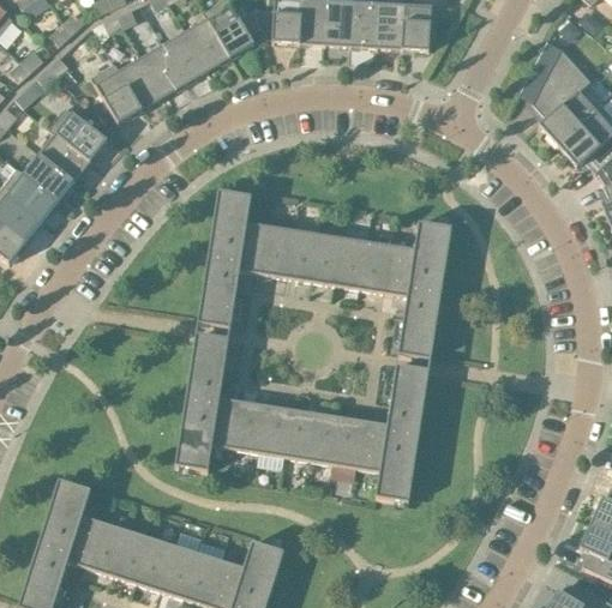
[(113,7),(109,0),(96,0),(94,1),(100,13),(113,7)]
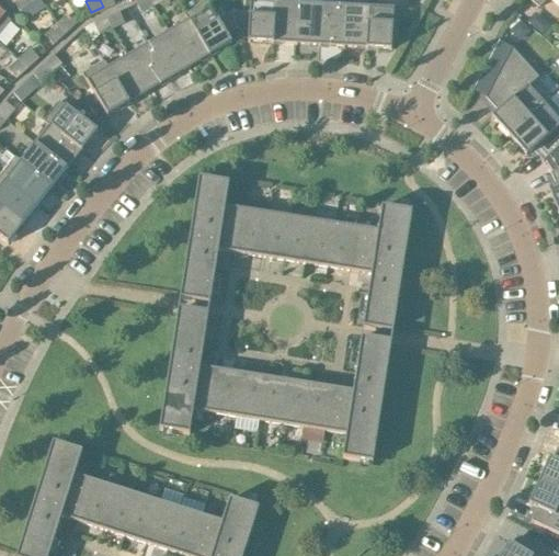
[(155,2),(153,0),(137,0),(141,9),(155,2)]
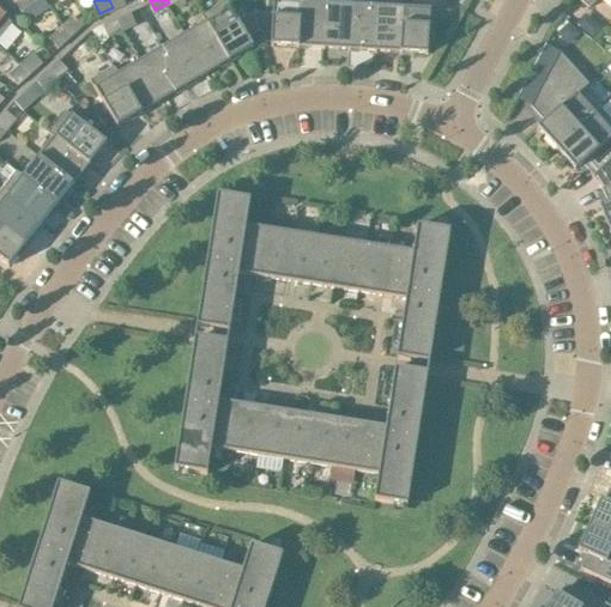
[(231,58),(233,56),(231,55),(252,43),(252,46),(254,44),(228,0),(223,0),(204,11),(231,58)]
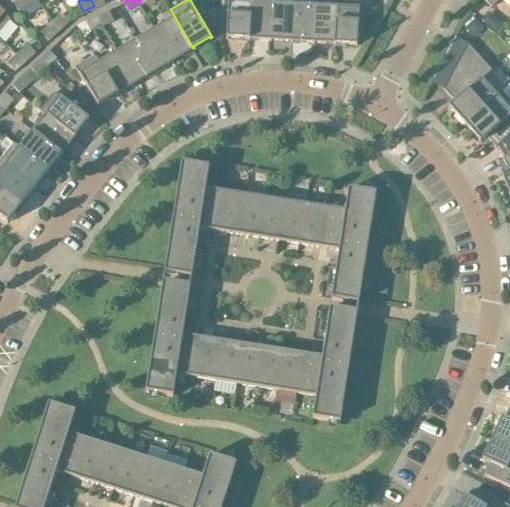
[(229,0),(227,35),(229,35),(229,34),(249,35),(248,36),(249,37),(251,0),(229,0)]
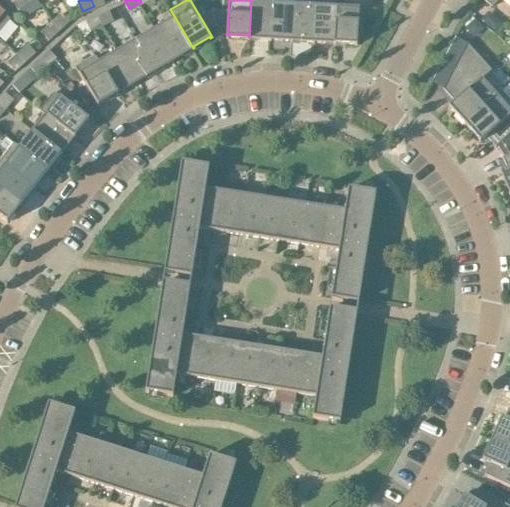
[(273,0),(251,0),(249,37),(251,37),(251,35),(270,36),(270,38),(271,38),(273,0)]
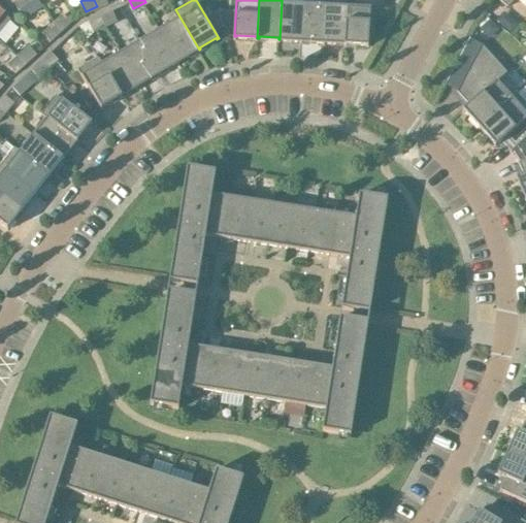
[(304,1),(282,0),(280,39),(281,39),(281,38),(301,39),(301,40),(302,40),(304,1)]
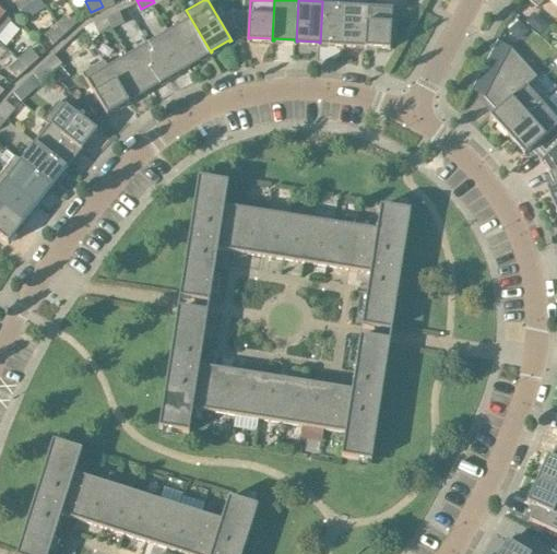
[(368,0),(368,3),(345,2),(343,44),(344,44),(344,43),(366,44),(366,45),(367,45),(369,0),(368,0)]
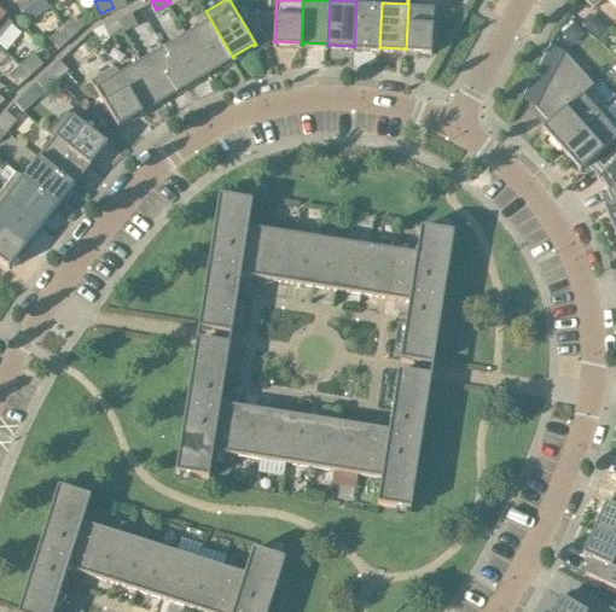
[(406,50),(407,50),(407,48),(430,50),(430,51),(433,52),(436,0),(408,0),(406,50)]
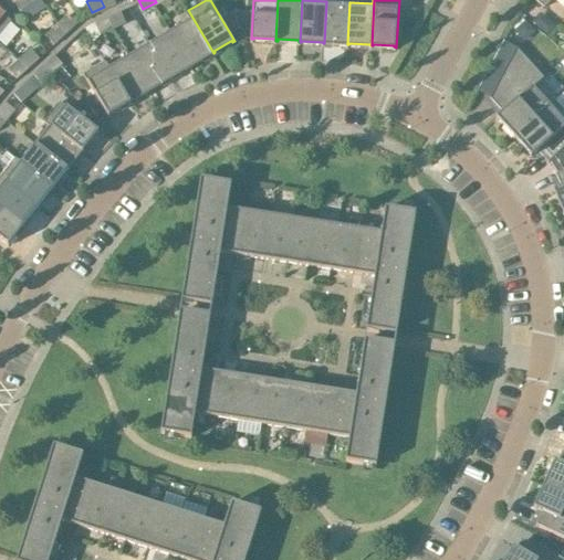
[(350,2),(326,1),(324,43),(325,43),(325,42),(346,43),(346,44),(347,44),(350,2)]
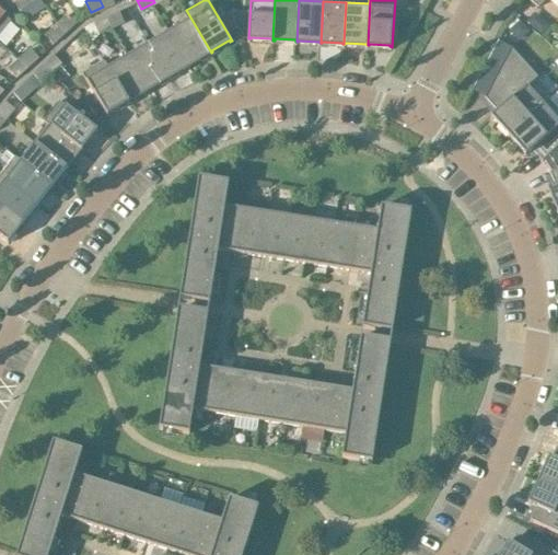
[(0,31),(12,18),(0,7),(0,31)]
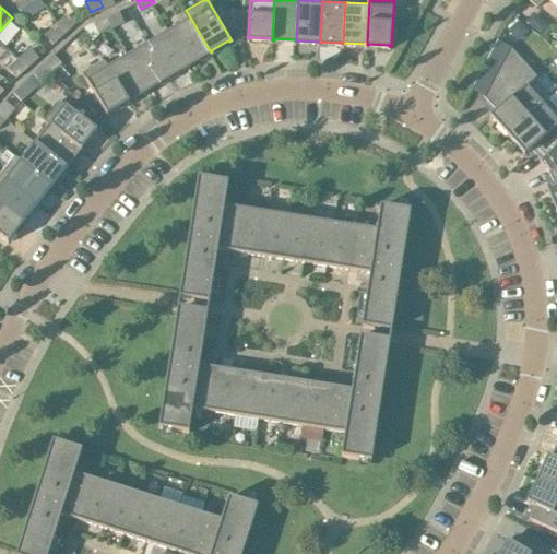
[(113,25),(125,20),(119,8),(107,14),(113,25)]
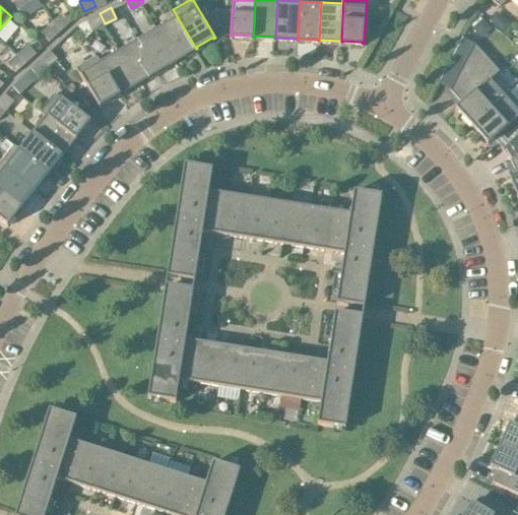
[(196,49),(173,9),(172,9),(176,15),(157,26),(177,60),(178,59),(177,58),(194,48),(195,49),(196,49)]
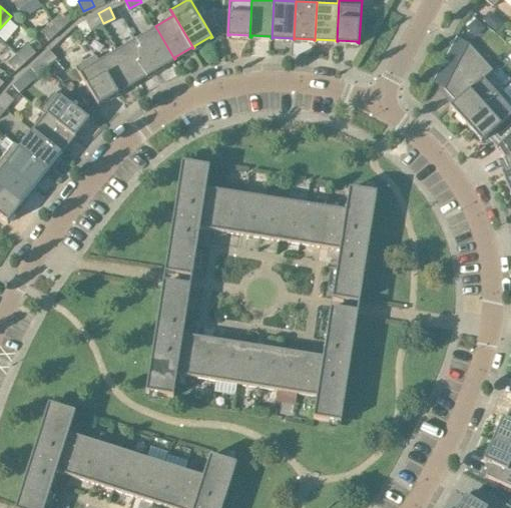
[(60,28),(70,19),(62,11),(52,20),(60,28)]
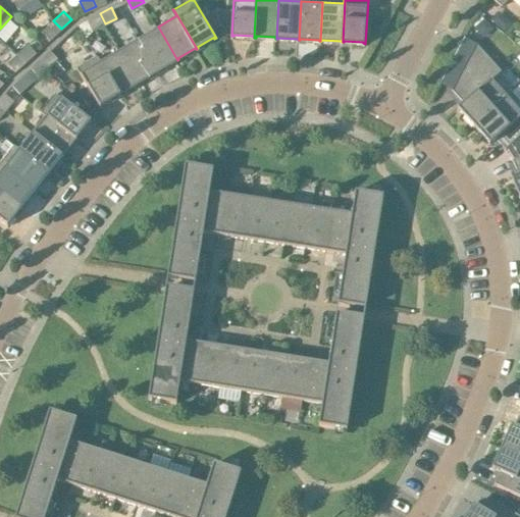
[(105,23),(100,13),(88,18),(93,29),(105,23)]
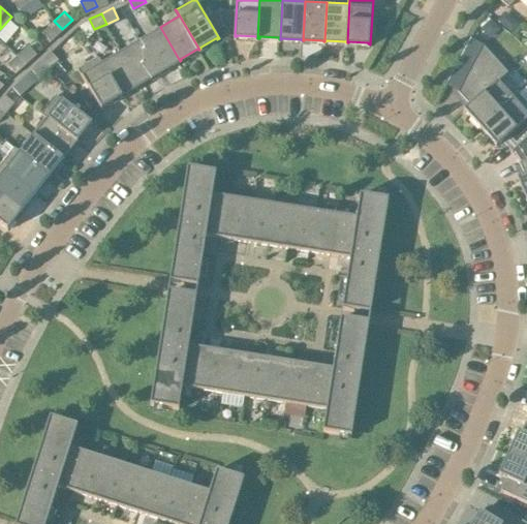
[(491,17),(482,26),(490,34),(499,25),(491,17)]
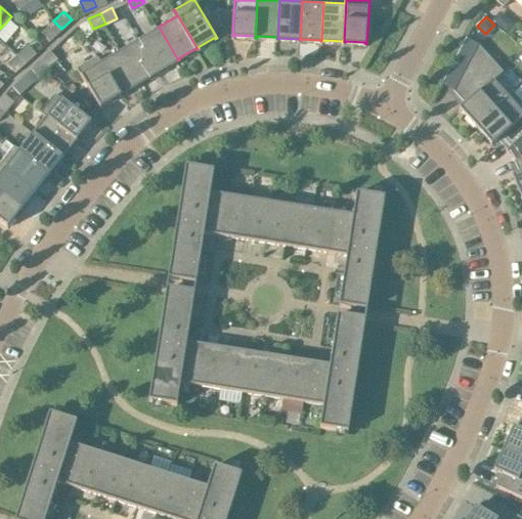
[(61,29),(53,20),(43,30),(51,38),(61,29)]
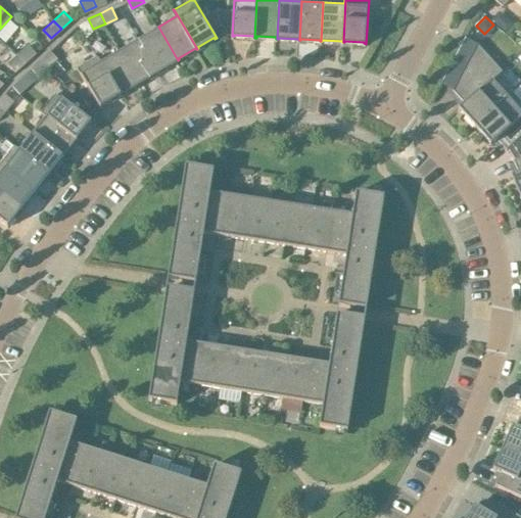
[(178,60),(158,27),(139,38),(159,72),(160,71),(159,69),(177,59),(177,60),(178,60)]
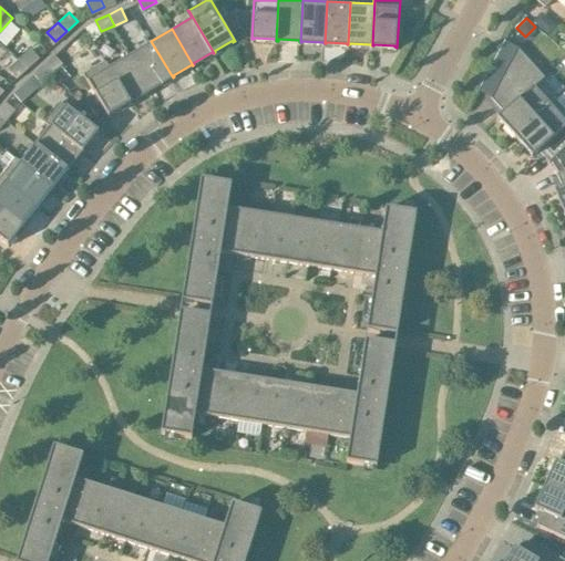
[(173,78),(151,41),(131,53),(152,90),(153,89),(152,87),(171,76),(172,78),(173,78)]
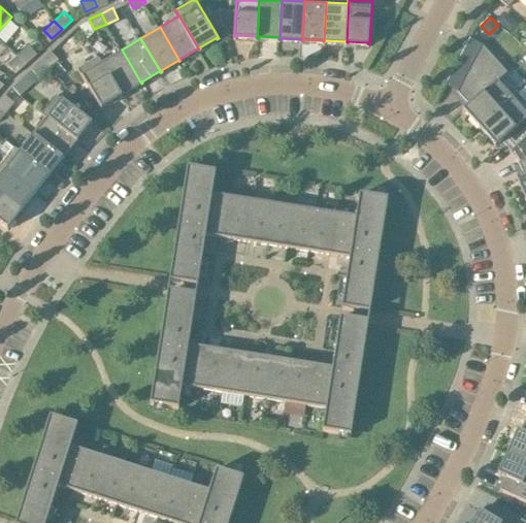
[(480,126),(518,90),(507,69),(483,41),(458,88),(470,101),(463,107),(465,109),(466,108),(481,124),(480,125),(480,126)]
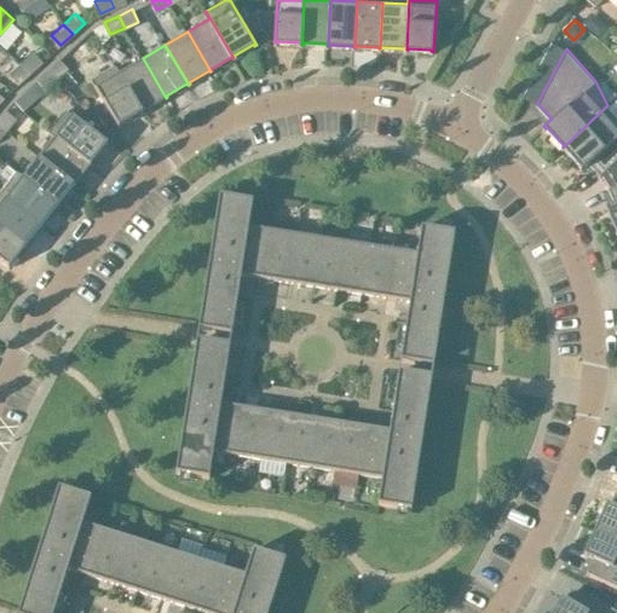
[(32,73),(44,61),(34,51),(22,62),(32,73)]
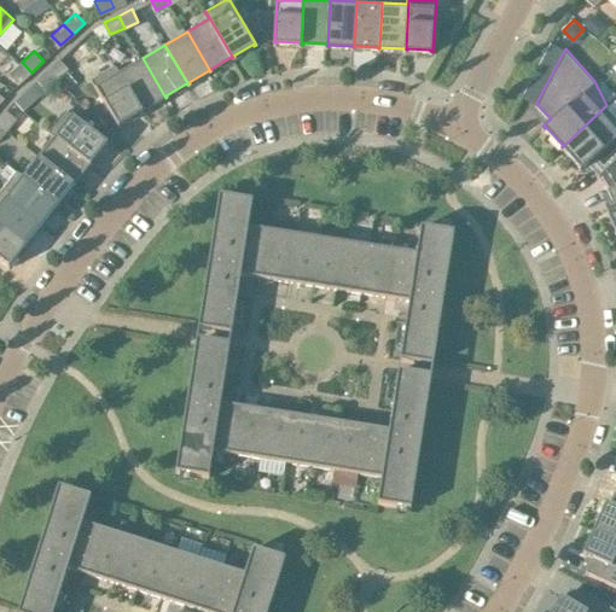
[(58,77),(70,68),(60,57),(50,68),(58,77)]
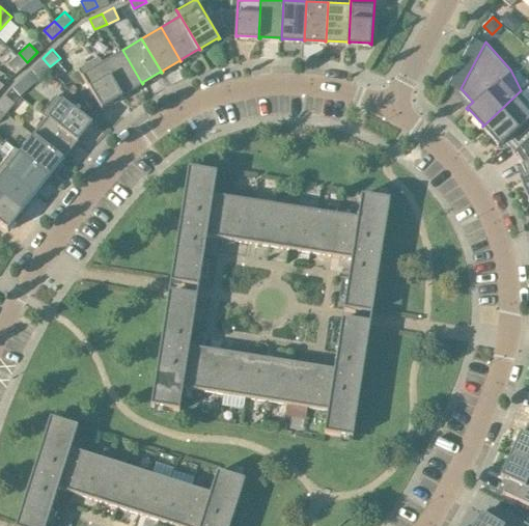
[(142,84),(122,50),(104,60),(100,55),(122,95),(123,94),(123,93),(140,83),(141,84),(142,84)]
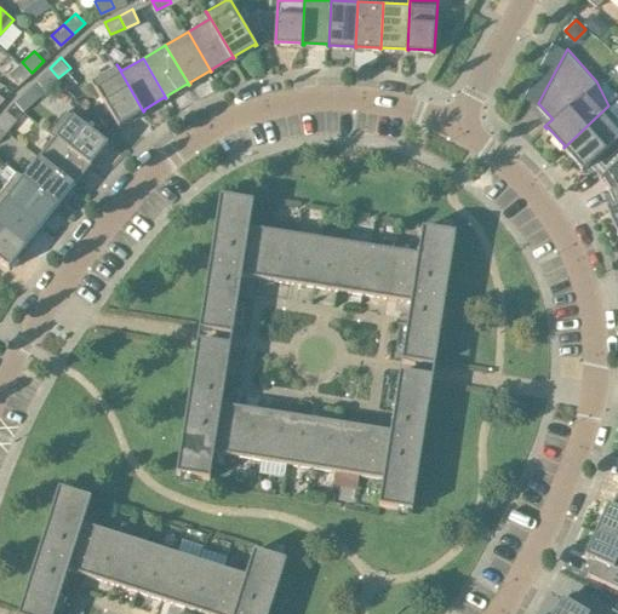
[(32,73),(22,62),(10,73),(19,82),(32,73)]
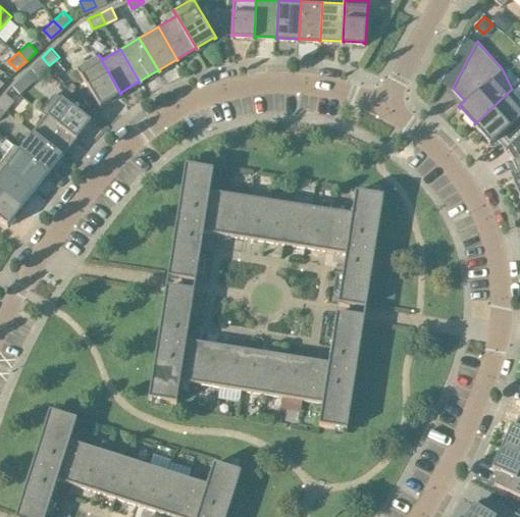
[(120,94),(98,54),(78,65),(101,105),(103,104),(102,103),(119,93),(119,94),(120,94)]
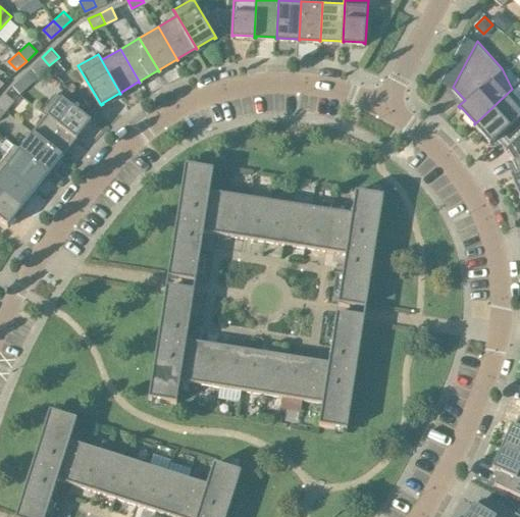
[(49,65),(42,57),(32,65),(40,74),(49,65)]
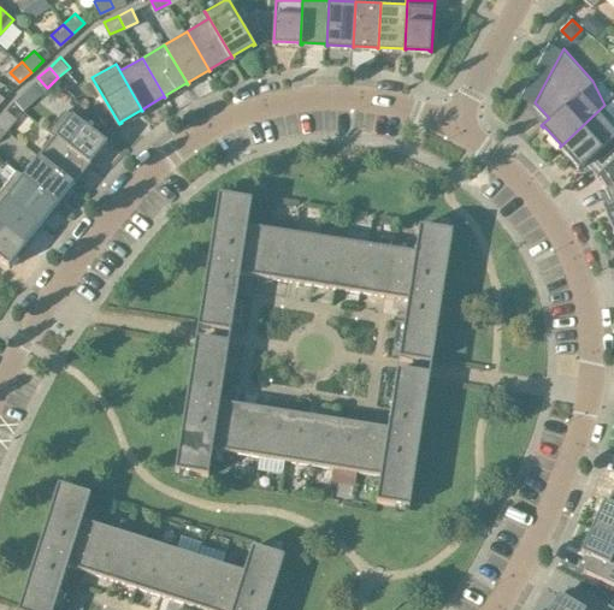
[(613,116),(604,105),(560,147),(561,148),(562,147),(579,165),(578,166),(579,167),(588,160),(598,172),(604,166),(609,175),(613,171),(613,116)]
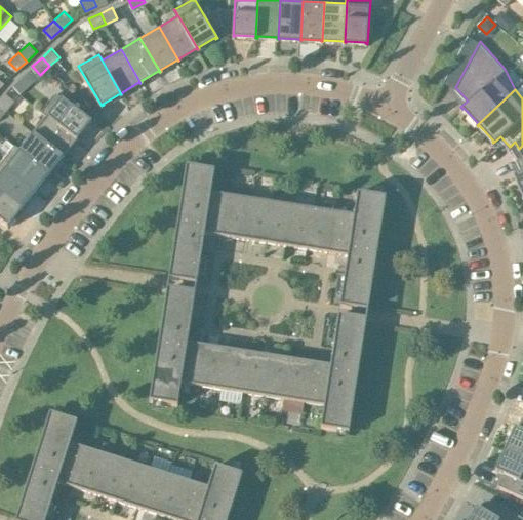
[(0,103),(7,109),(15,100),(6,91),(0,98),(0,103)]
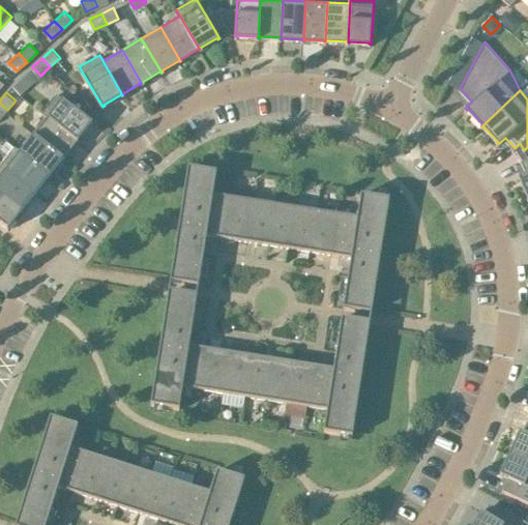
[(79,139),(80,139),(79,138),(91,122),(92,122),(93,121),(57,92),(42,110),(79,139)]
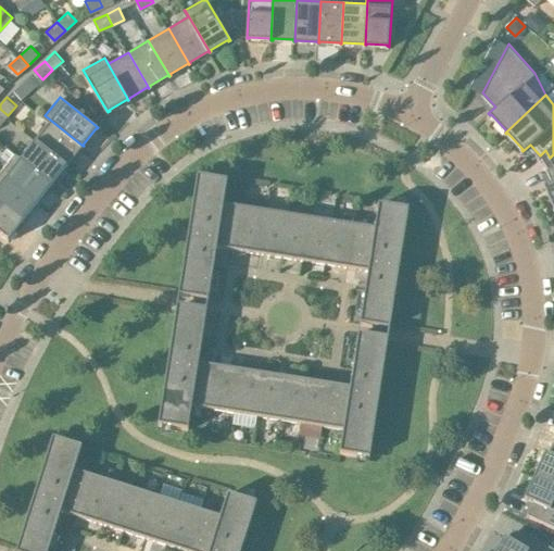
[(83,146),(45,115),(45,116),(50,121),(36,139),(68,164),(68,163),(67,163),(82,146),(83,147),(83,146)]
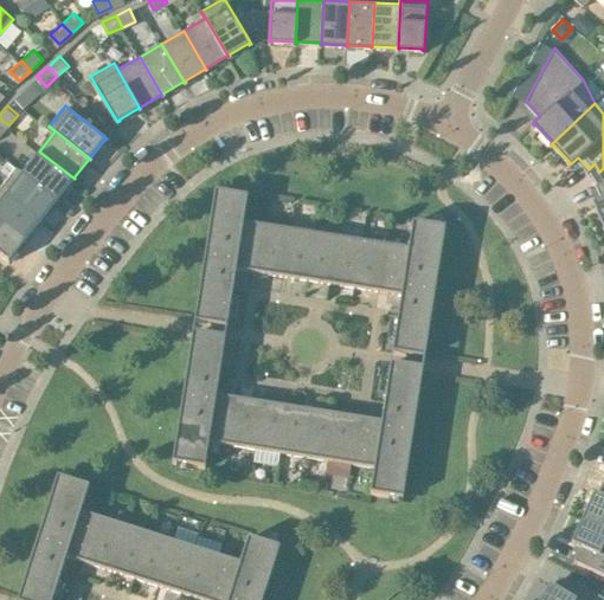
[(75,179),(39,152),(24,171),(58,199),(59,198),(58,198),(72,179),(74,180),(75,179)]
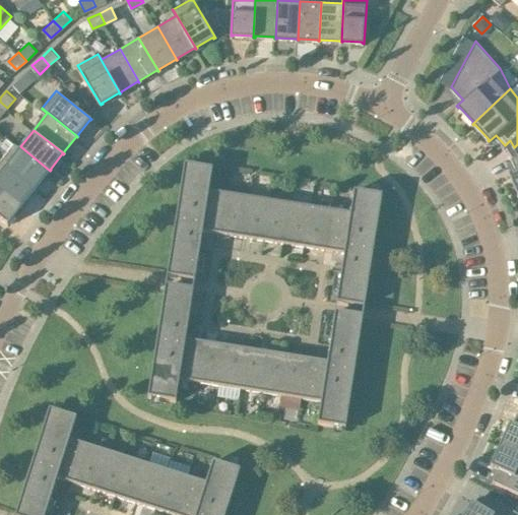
[(20,146),(14,142),(1,159),(37,188),(38,187),(37,187),(49,171),(50,172),(50,171),(20,146)]
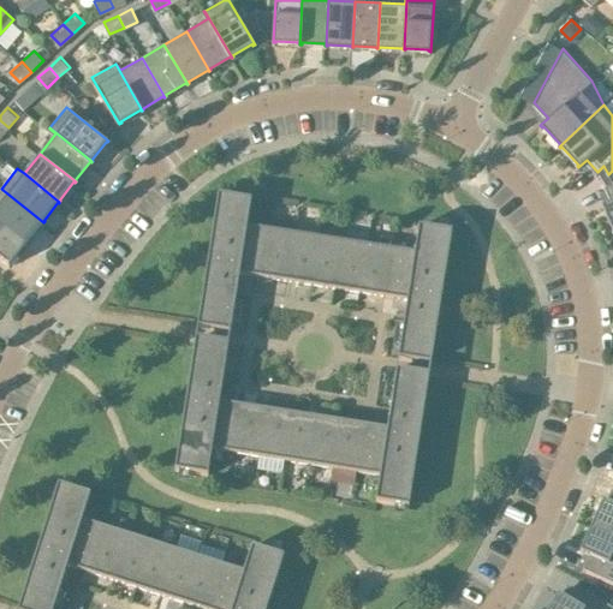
[(612,199),(602,204),(603,207),(605,206),(612,222),(612,171),(608,174),(612,180),(612,183),(606,185),(612,199)]
